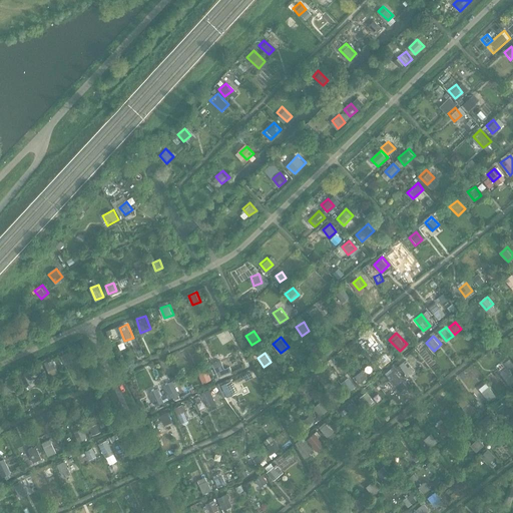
[(69,356),(61,358),(64,367),(72,364),(69,356)]
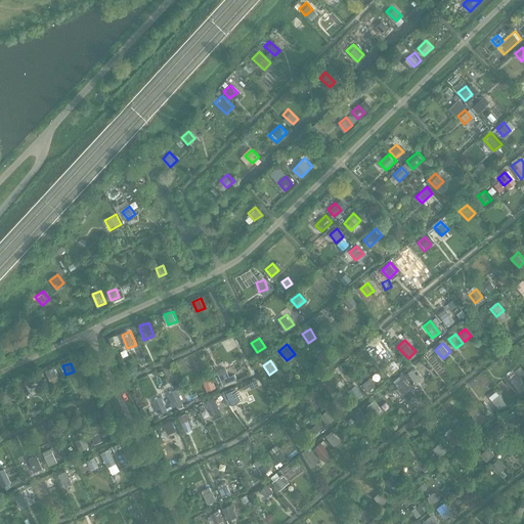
[(54,367),(47,369),(51,381),(58,378),(54,367)]
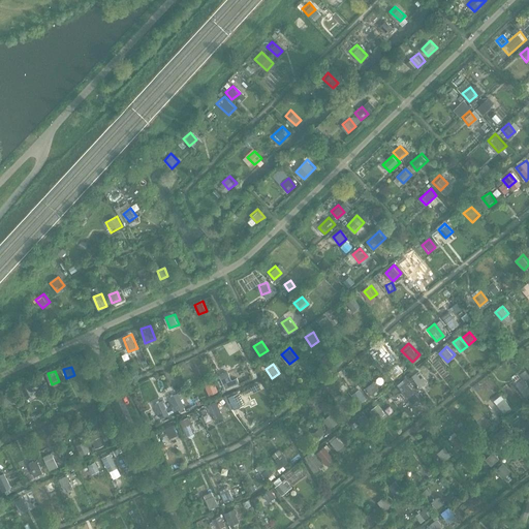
[(225,373),(218,377),(224,387),(231,382),(225,373)]
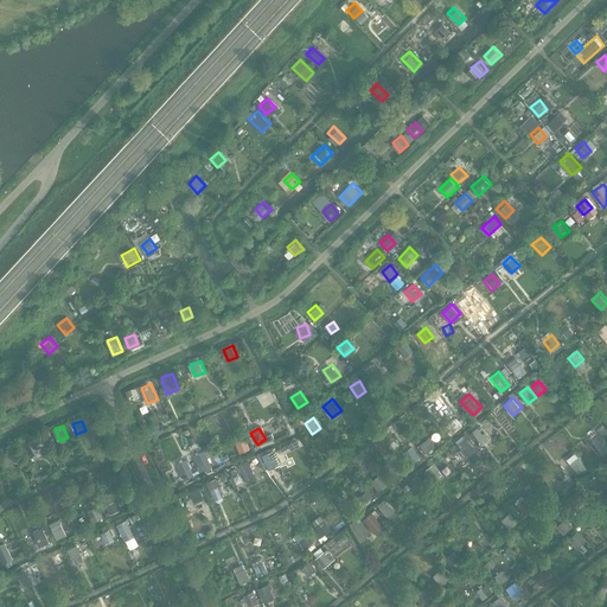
[(483,428),(474,433),(481,445),(490,439),(483,428)]
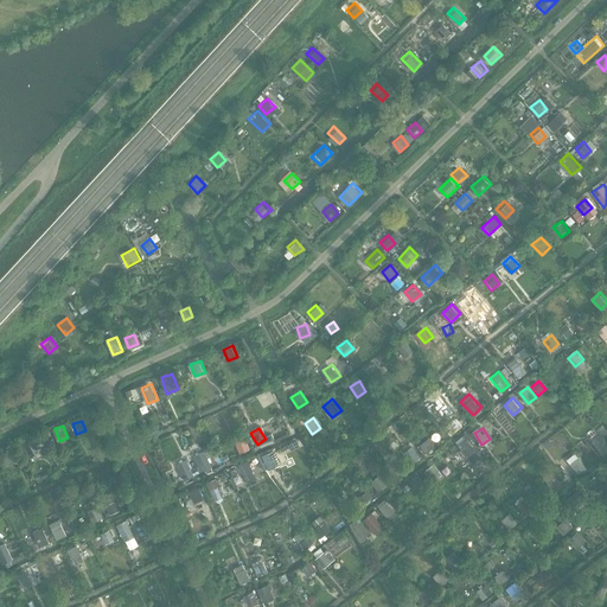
[(468,457),(480,446),(468,433),(457,442),(468,457)]
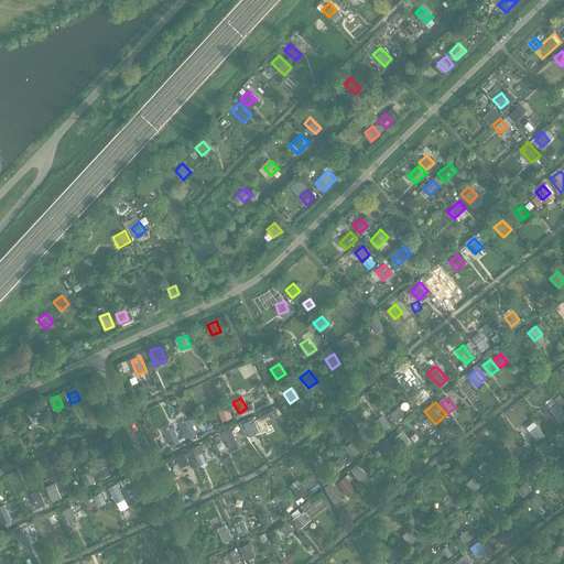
[(551,410),(559,419),(563,413),(563,412),(557,404),(551,410)]
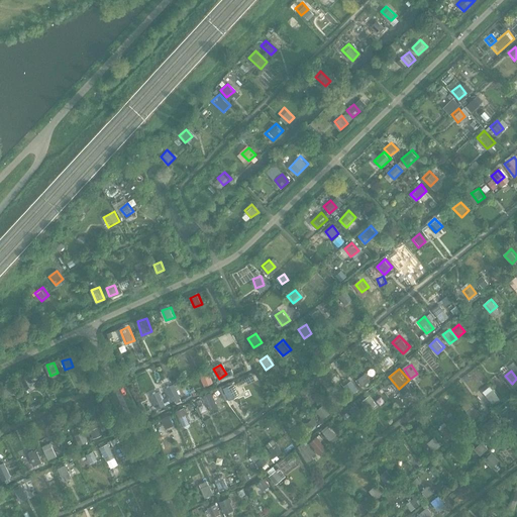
[(204,373),(196,378),(202,387),(210,382),(204,373)]
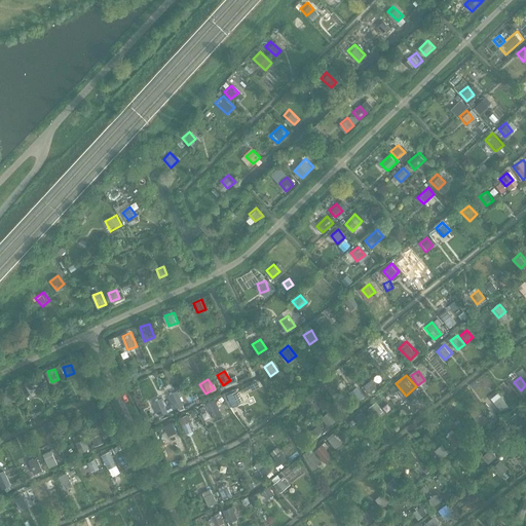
[(368,379),(360,384),(366,393),(374,388),(368,379)]
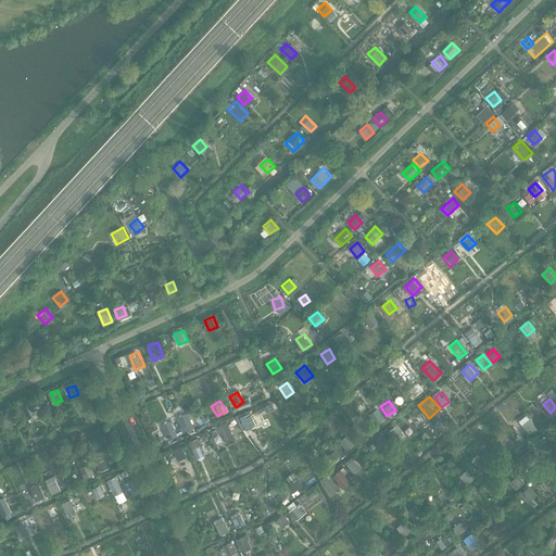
[(29,403),(22,406),(25,415),(33,412),(29,403)]
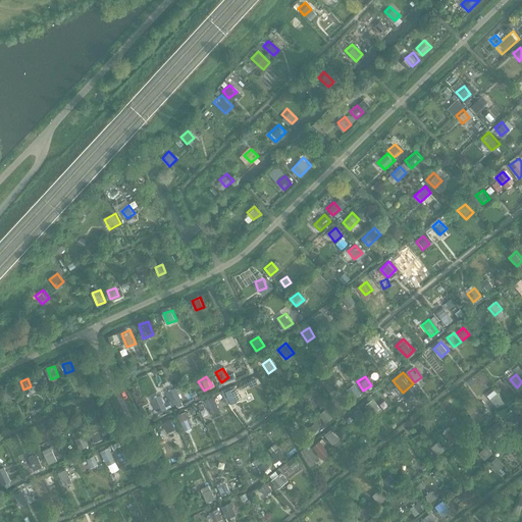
[(7,398),(14,394),(10,386),(3,390),(7,398)]
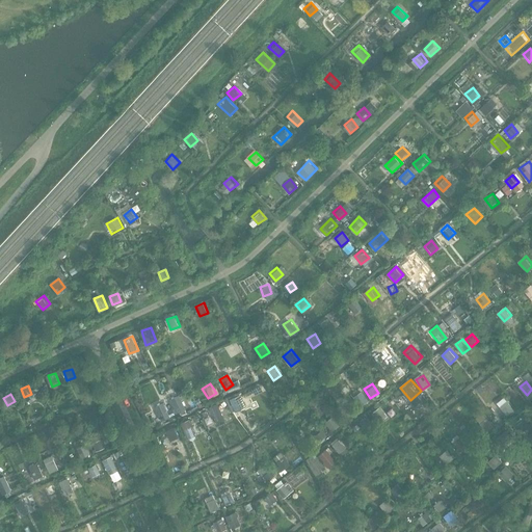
[(235,410),(246,406),(242,394),(231,398),(235,410)]
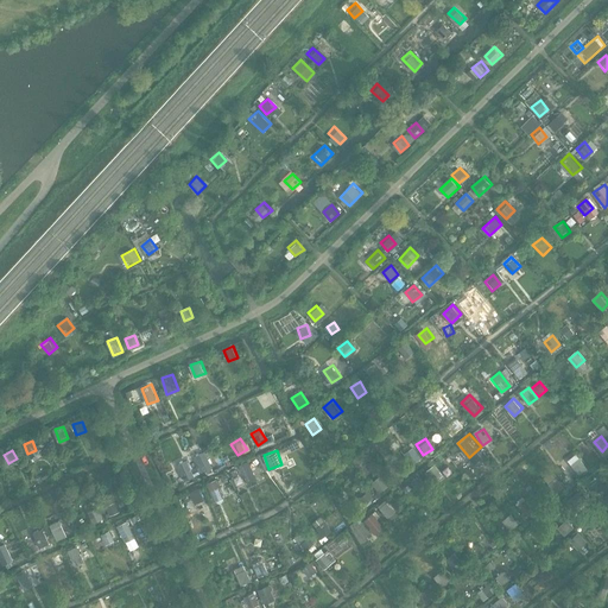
[(203,454),(195,460),(202,470),(210,464),(203,454)]
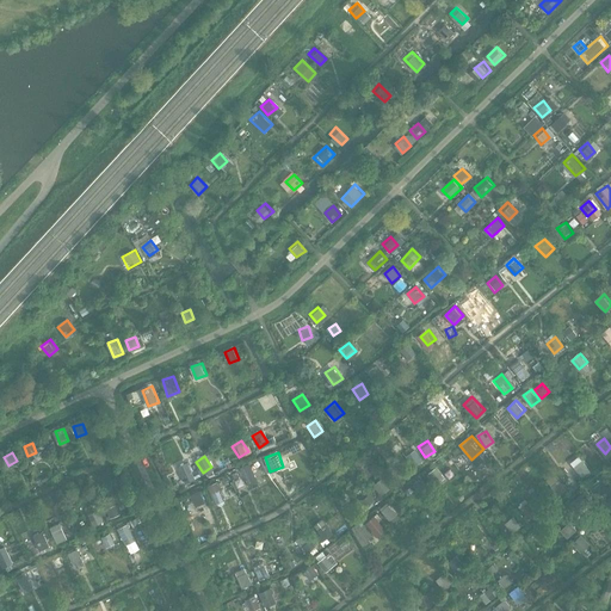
[(587,469),(578,458),(571,464),(581,475),(587,469)]
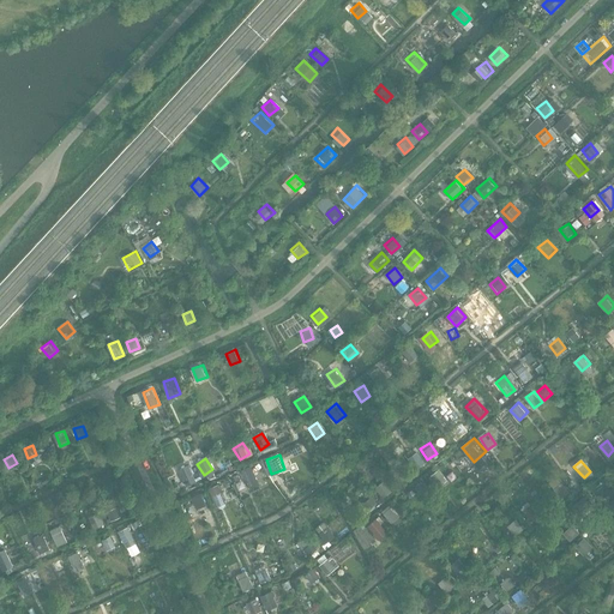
[(252,465),(246,468),(250,481),(257,479),(252,465)]
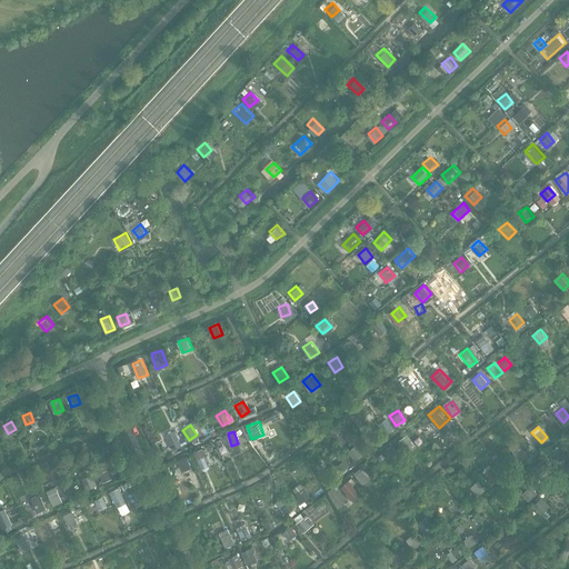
[(172,432),(163,438),(170,448),(179,442),(172,432)]
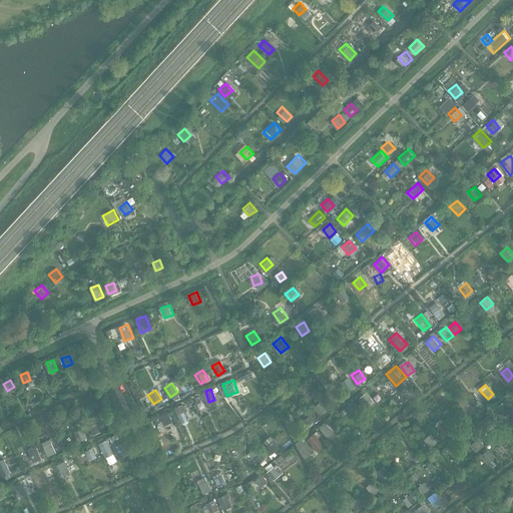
[(367,394),(359,399),(365,408),(372,403),(367,394)]
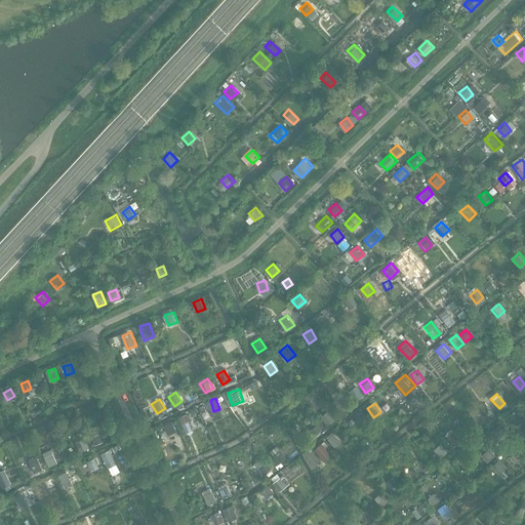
[(323,414),(327,425),(335,420),(331,410),(323,414)]
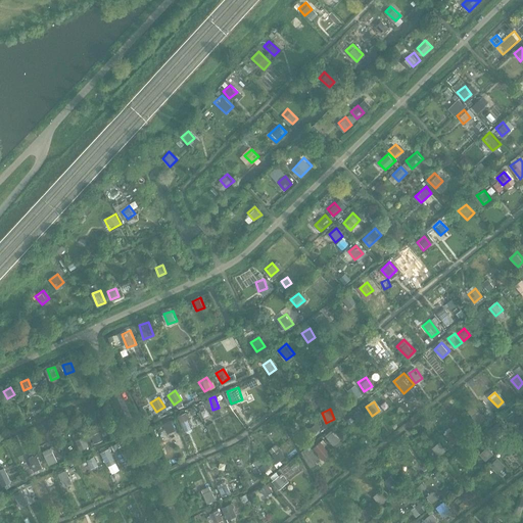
[(518,419),(512,413),(505,420),(511,426),(518,419)]
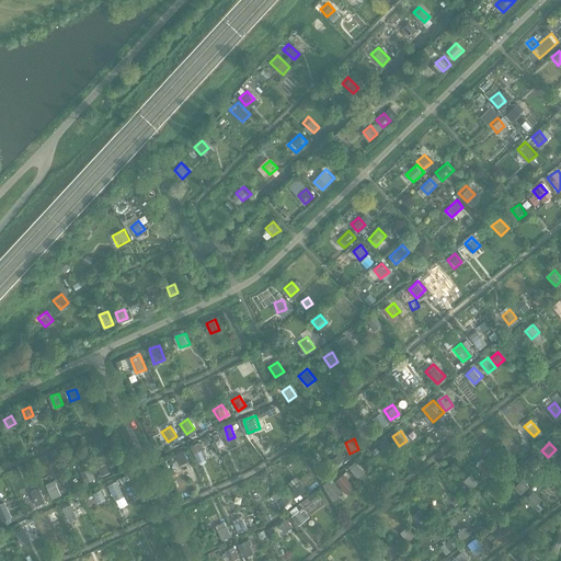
[(201,445),(193,448),(196,458),(204,455),(201,445)]
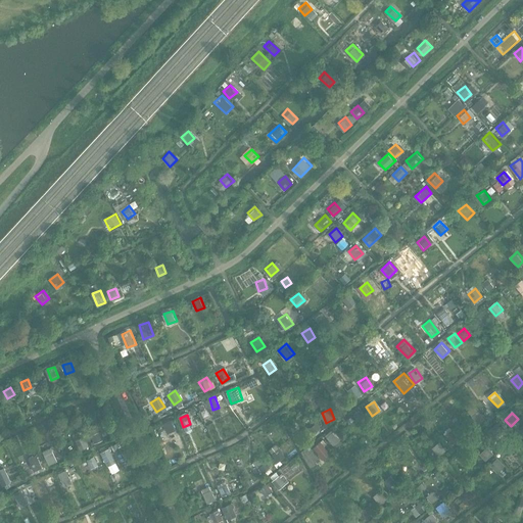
[(171,422),(162,425),(167,433),(174,431),(171,422)]
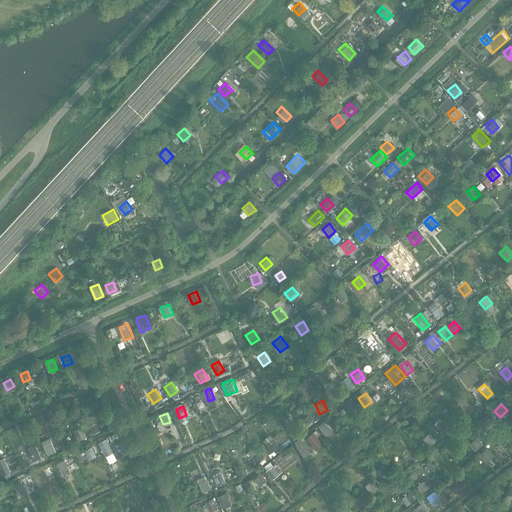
[(311,419),(305,413),(300,418),(306,424),(311,419)]
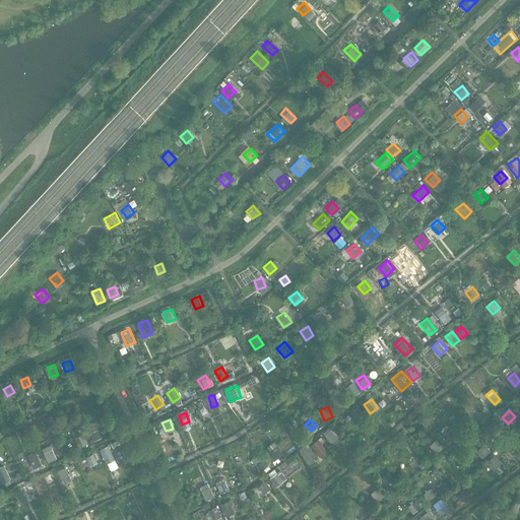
[(101,427),(92,430),(95,438),(104,435),(101,427)]
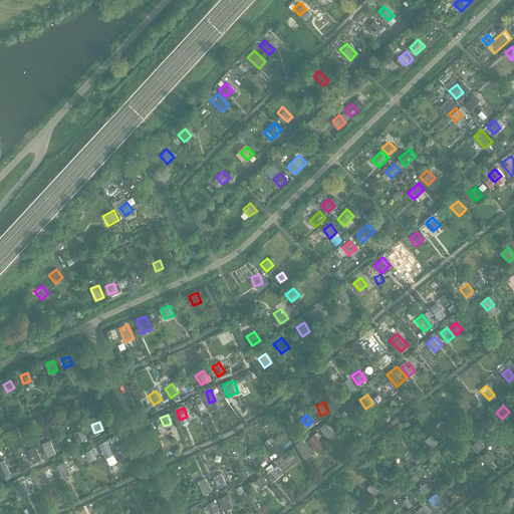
[(446,422),(438,426),(444,438),(452,435),(446,422)]
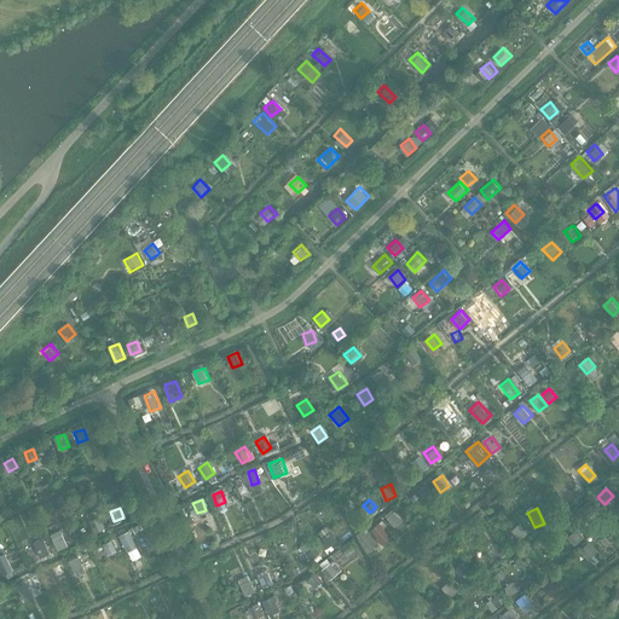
[(395,514),(388,520),(398,532),(405,526),(395,514)]
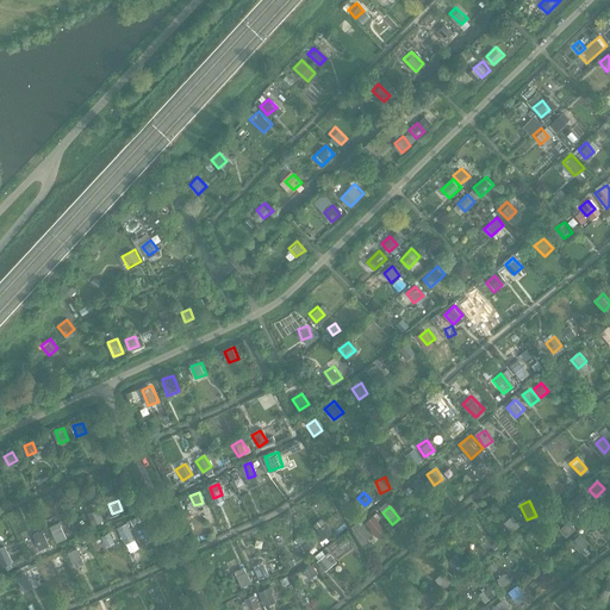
[(93,512),(97,523),(104,521),(100,509),(93,512)]
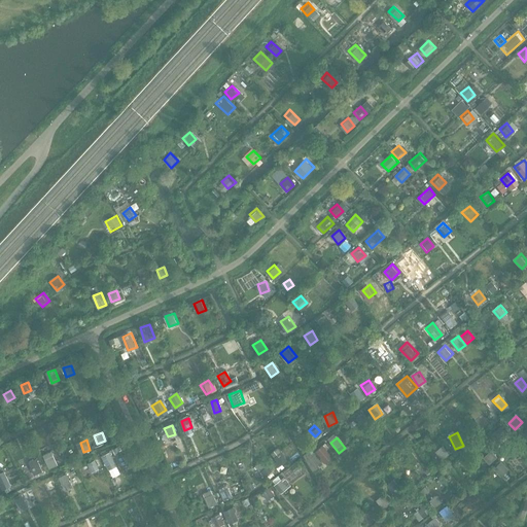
[(326,463),(334,456),(324,445),(316,451),(326,463)]
